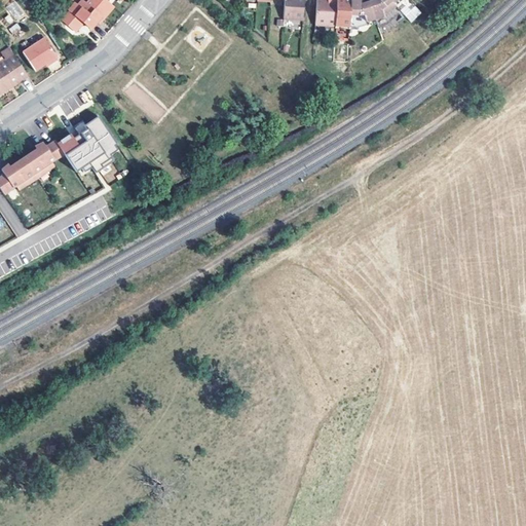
[(104,21),(115,8),(106,0),(90,0),(83,9),(78,4),(72,12),(92,30),(103,19),(104,21)]
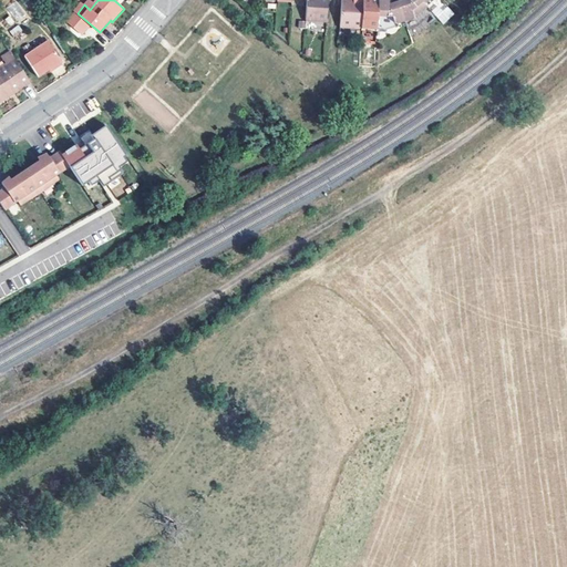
[(306,0),(306,21),(326,22),(327,0),(306,0)]
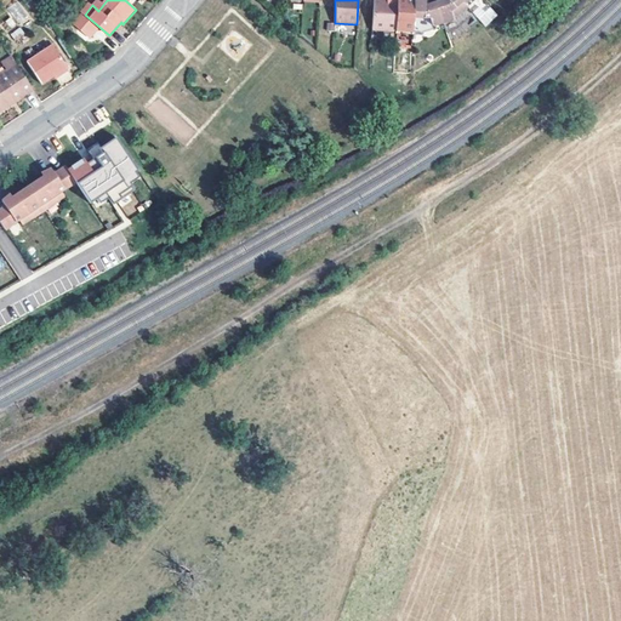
[(387,0),(387,1),(375,1),(372,30),(397,32),(398,4),(398,0),(387,0)]
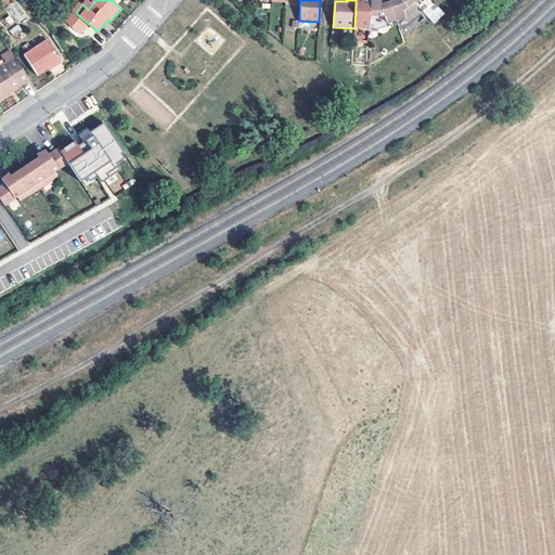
[(362,0),(363,3),(356,3),(355,28),(369,28),(370,17),(371,0),(362,0)]
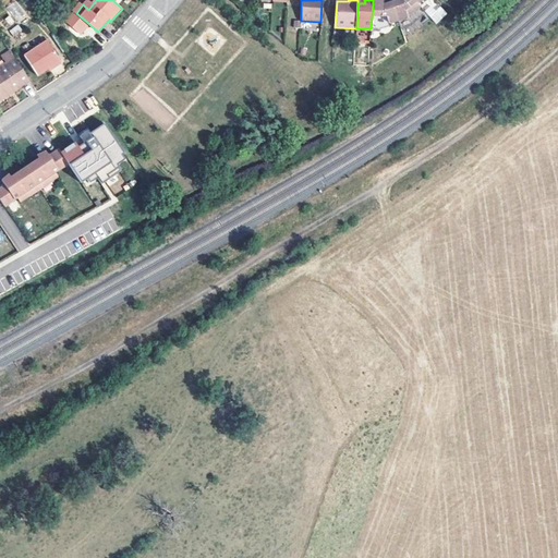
[(383,0),(376,0),(373,0),(372,17),(385,17),(388,24),(398,21),(392,4),(383,7),(383,0)]
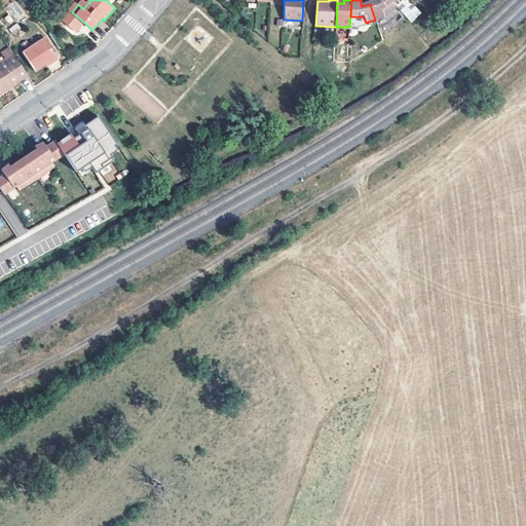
[(393,4),(391,2),(389,0),(377,0),(379,1),(370,4),(375,20),(383,16),(396,6),(393,4)]
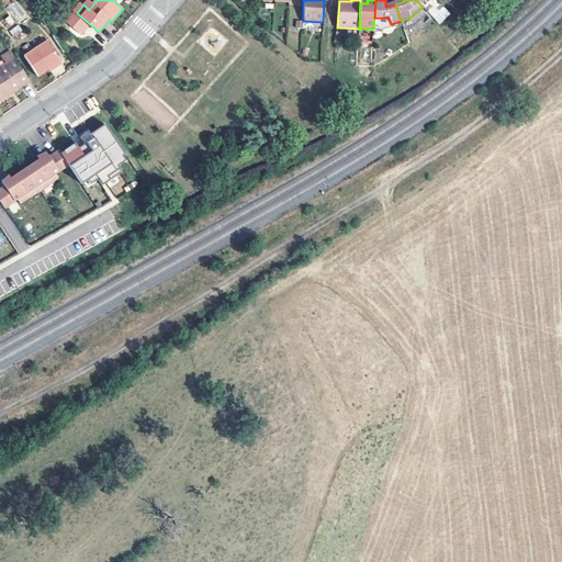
[(409,18),(401,21),(403,30),(414,26),(428,13),(423,7),(409,18)]
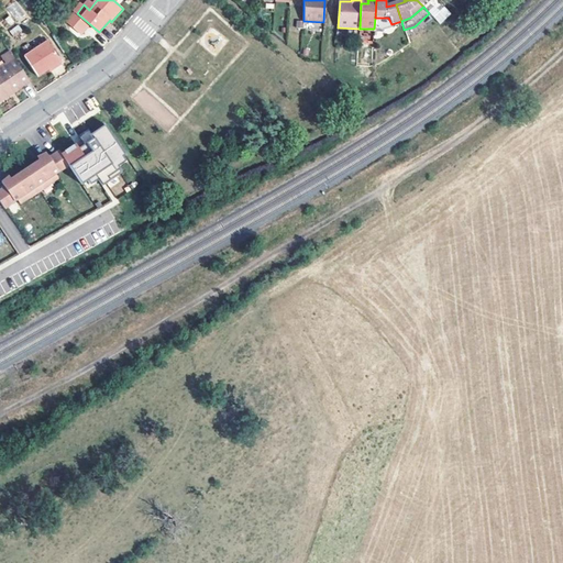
[(429,13),(439,25),(451,14),(445,9),(440,13),(434,8),(429,13)]
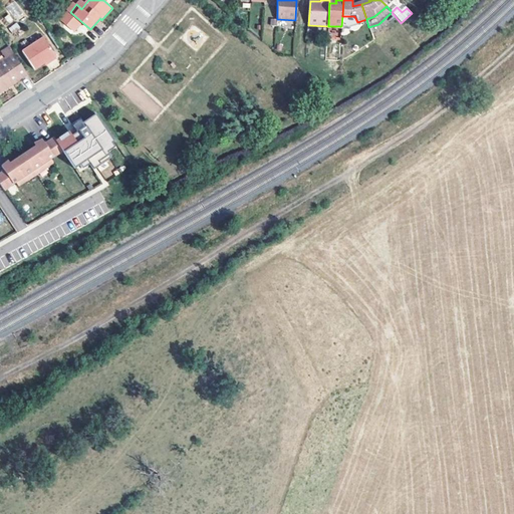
[(358,25),(357,22),(354,16),(342,16),(341,26),(341,33),(358,25)]
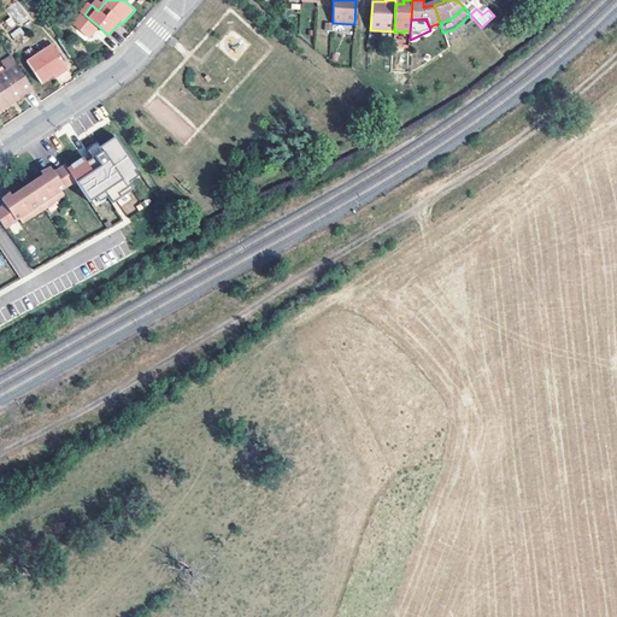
[(68,69),(53,47),(29,63),(43,84),(68,69)]
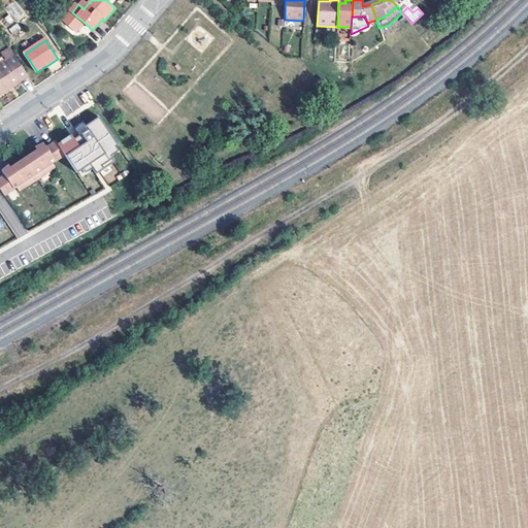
[(21,84),(29,78),(10,51),(3,56),(7,62),(0,66),(0,92),(19,80),(21,84)]
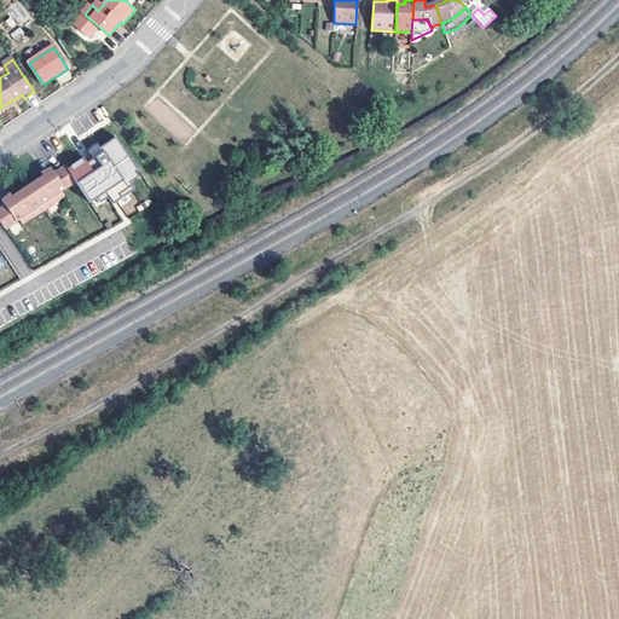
[(84,157),(67,168),(75,180),(90,202),(96,198),(109,190),(116,201),(134,189),(129,181),(127,178),(136,172),(138,171),(115,136),(100,146),(97,142),(86,149),(92,158),(86,162),(84,157)]
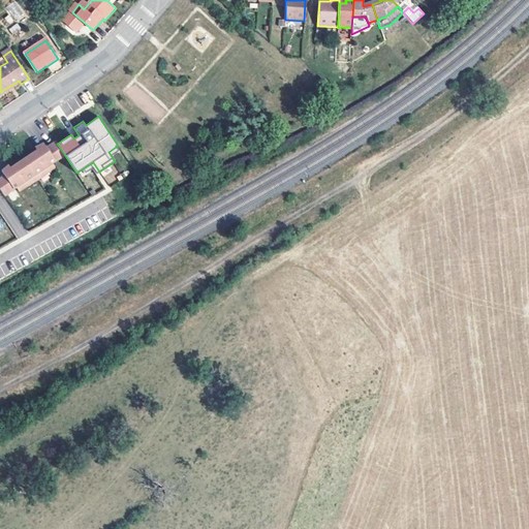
[(0,178),(0,185),(5,194),(19,184),(22,189),(53,166),(51,163),(64,154),(57,144),(56,142),(51,146),(49,147),(45,142),(38,147),(39,150),(37,151),(14,166),(12,168),(10,165),(4,169),(6,174),(4,176),(0,178)]
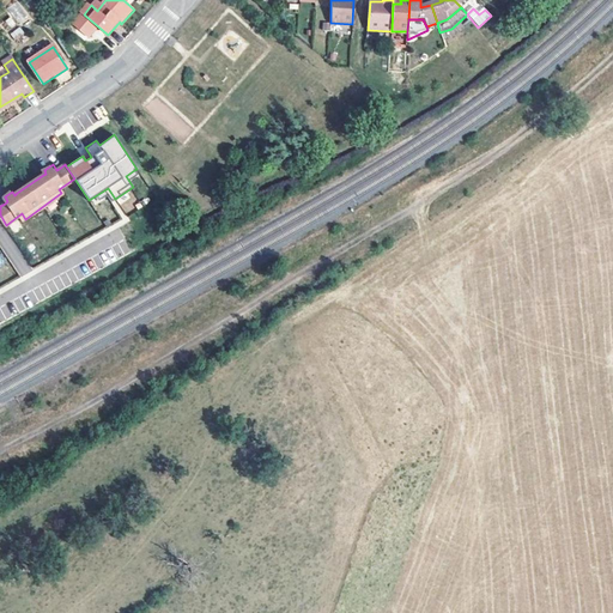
[(108,188),(95,196),(98,200),(105,195),(110,202),(115,199),(108,188)]
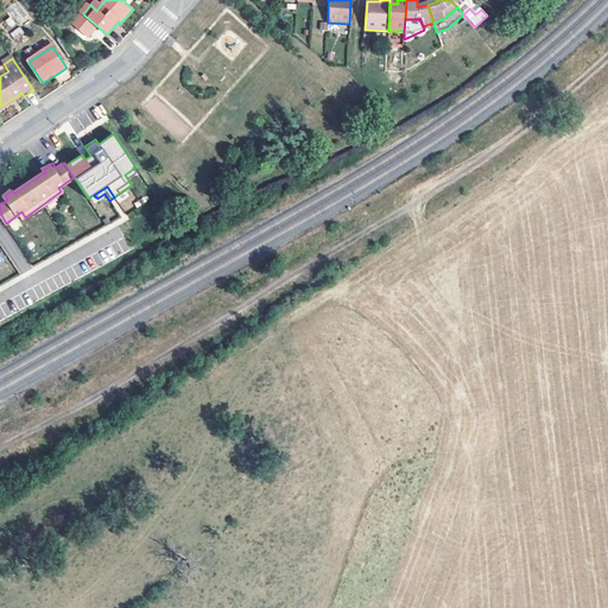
All buildings are outlined.
